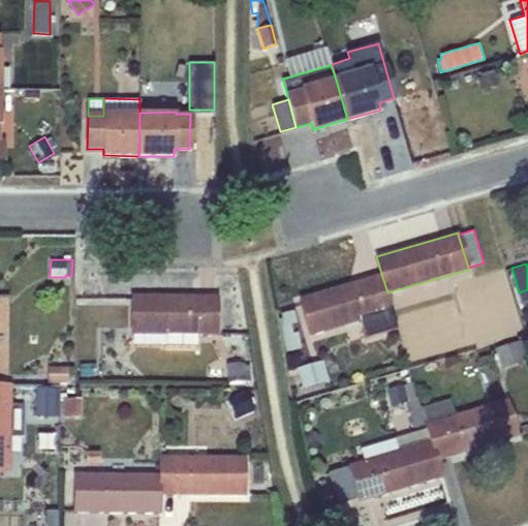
[(381,274),(301,298),(311,334),(362,318),(367,336),(398,327),(387,292),(381,274)]
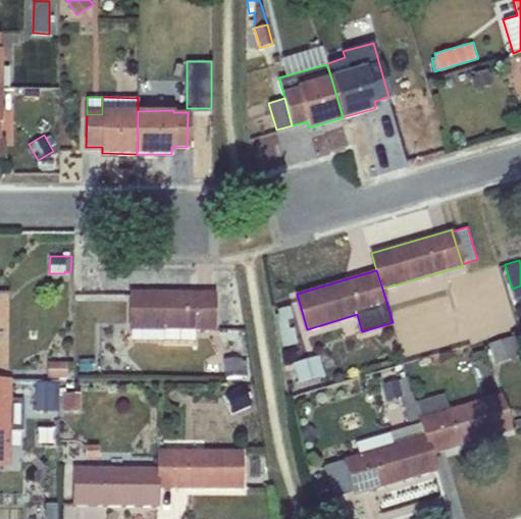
[(214,292),(131,291),(131,328),(132,328),(132,339),(195,339),(195,329),(214,329),(214,292)]
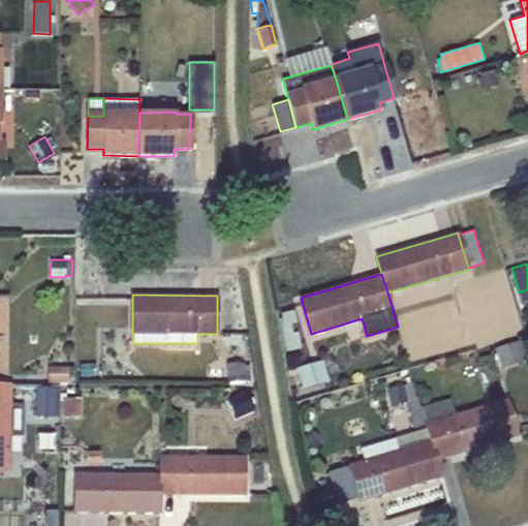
[(282,317),(280,318),(286,350),(302,346),(299,331),(292,332),(291,322),(297,321),(294,309),(281,312),(282,317)]
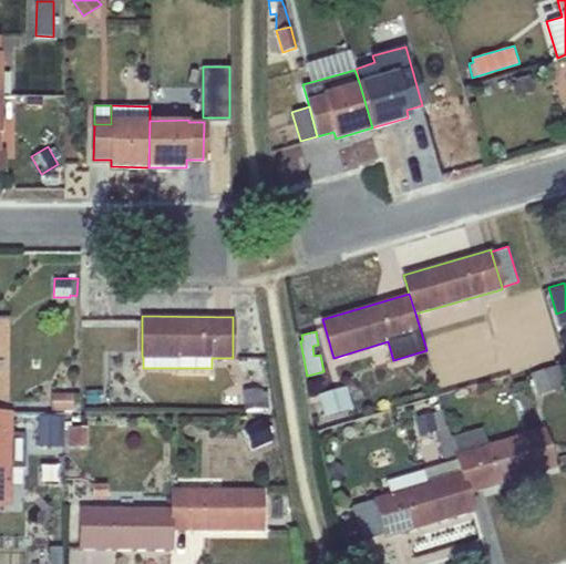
[(559,363),(530,372),(536,395),(565,386),(565,382),(559,363)]
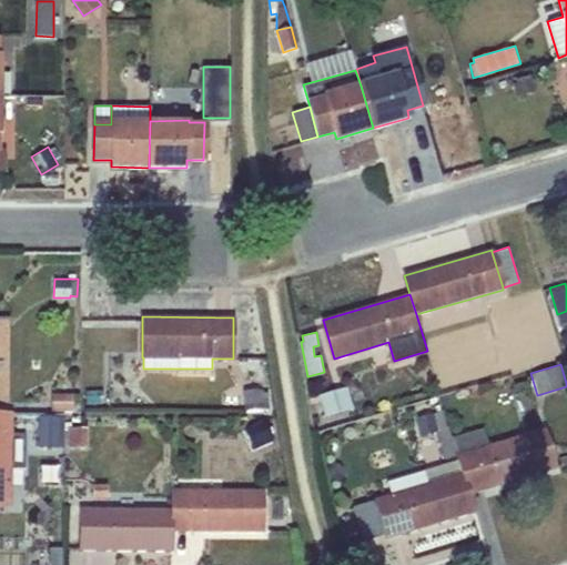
[(347,385),(319,393),(325,415),(353,407),(347,385)]
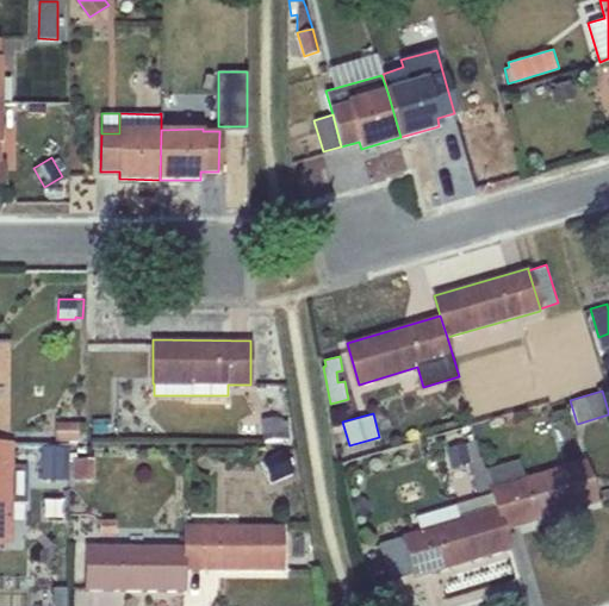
[(283,417),(261,417),(262,439),(290,438),(289,419),(283,419),(283,417)]
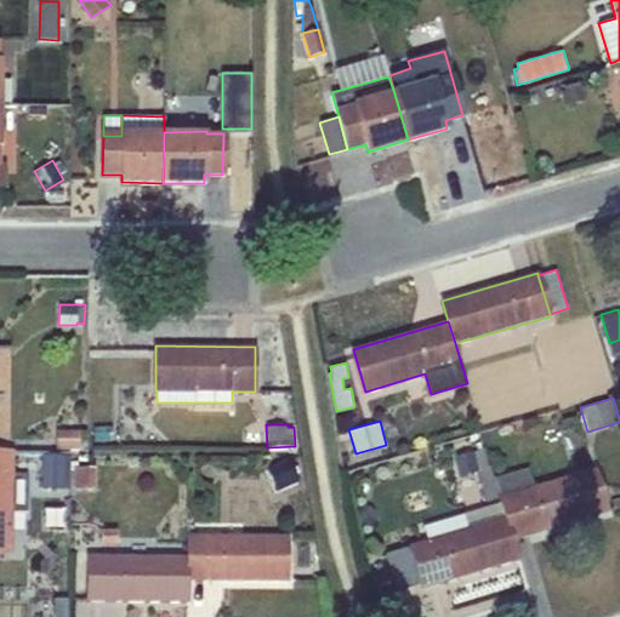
[(56,429),(56,449),(80,449),(80,429),(56,429)]
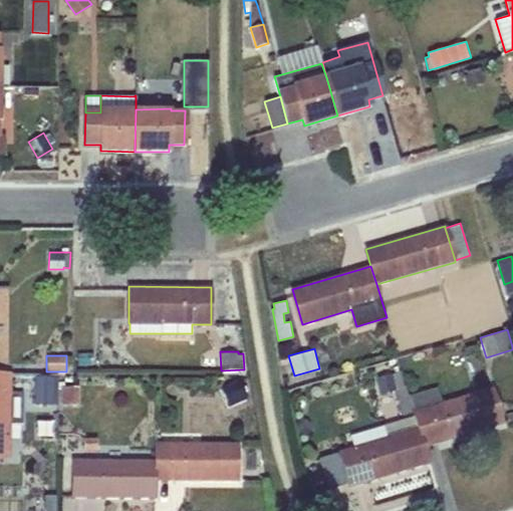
[(414,412),(409,394),(400,363),(391,366),(393,372),(392,373),(397,390),(403,415),(414,412)]
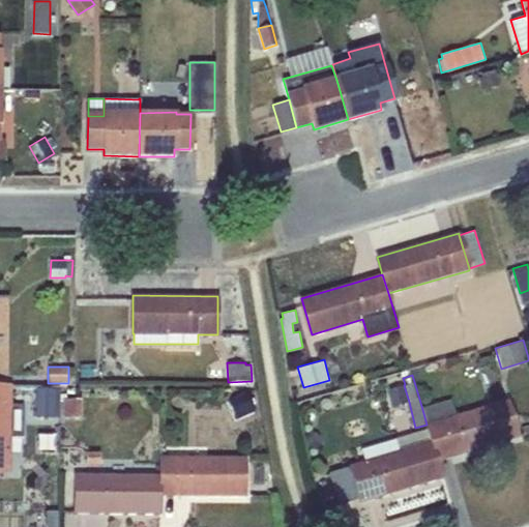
[(0,384),(0,469),(9,470),(9,436),(24,436),(24,403),(10,403),(10,385),(0,384)]
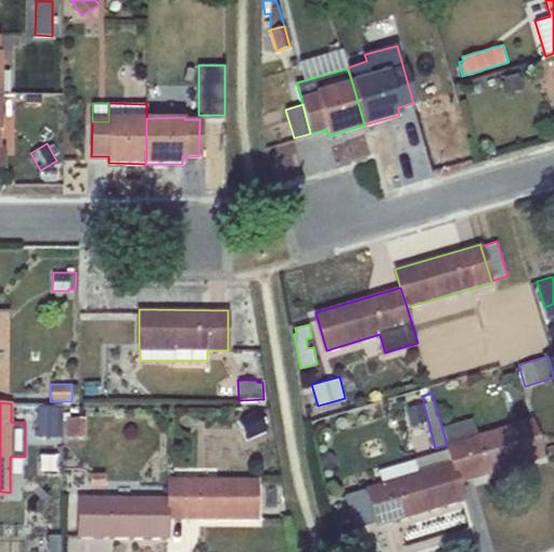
[(62,403),(38,406),(37,436),(55,436),(55,440),(62,440),(62,403)]
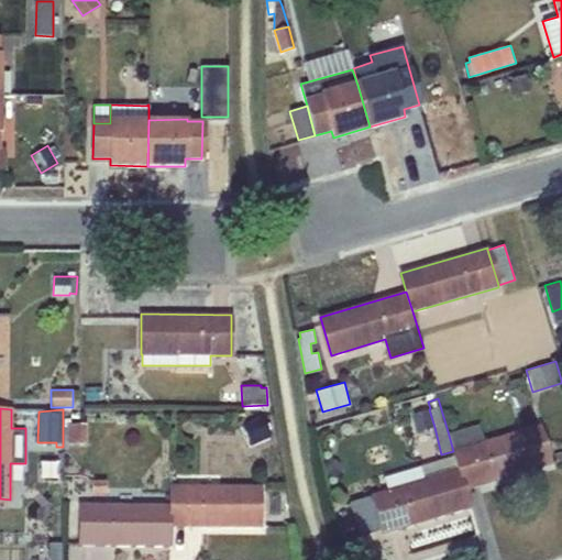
[(434,427),(429,409),(412,414),(417,431),(434,427)]
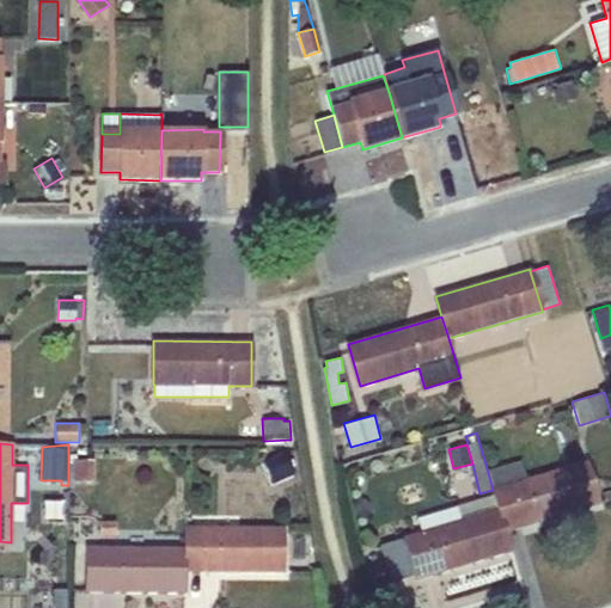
[(285,450),(261,460),(272,484),(294,473),(285,450)]
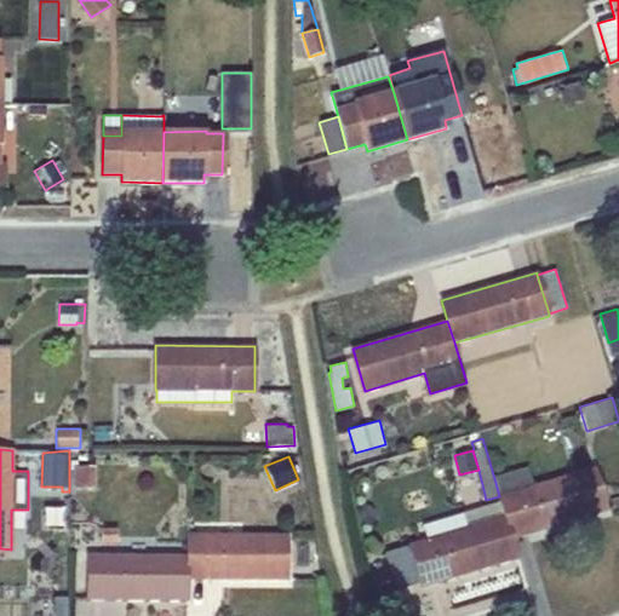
[(97,464),(74,465),(74,487),(97,487),(97,464)]
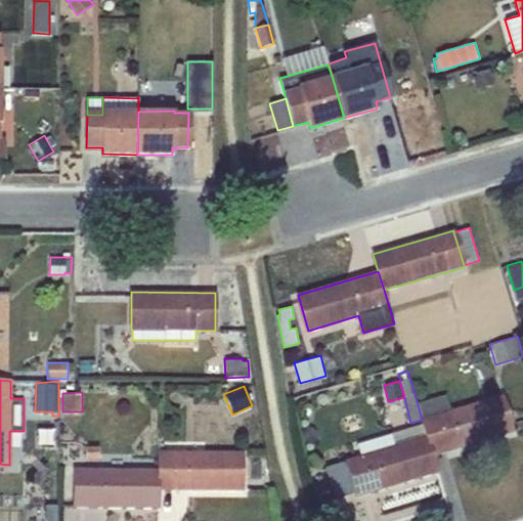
[(446,393),(417,401),(422,420),(424,424),(432,453),(513,429),(502,393),(450,409),(446,393)]
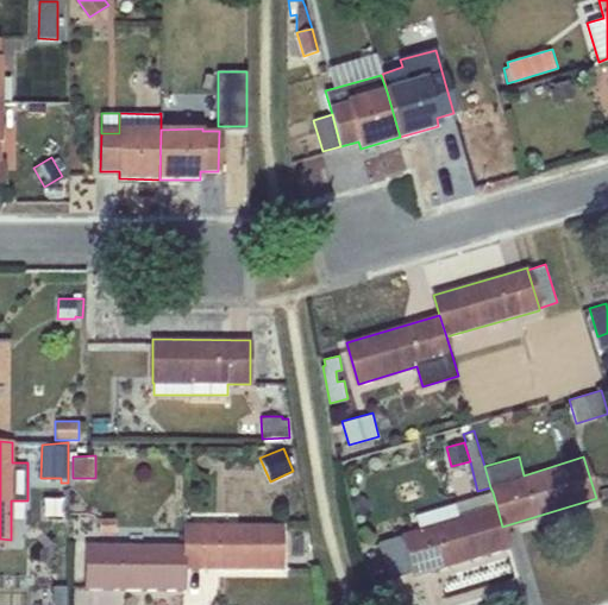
[(508,546),(502,527),(493,492),(414,515),(418,529),(402,533),(403,534),(414,571),(415,574),(508,546)]
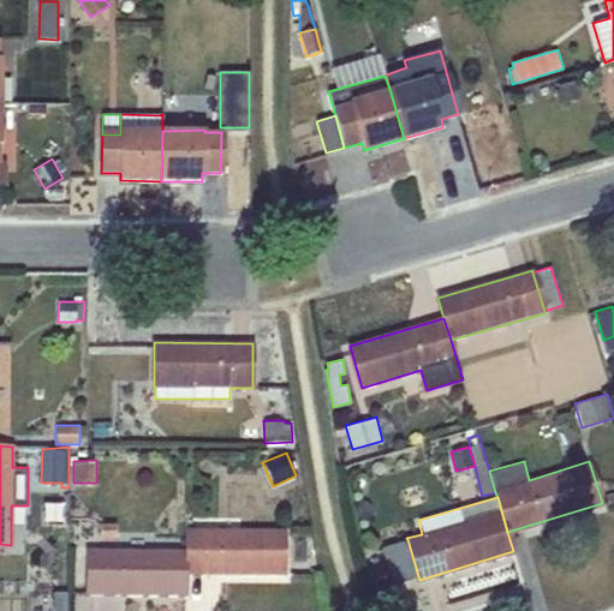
[(285,529),(186,529),(186,550),(186,573),(285,573),(285,529)]
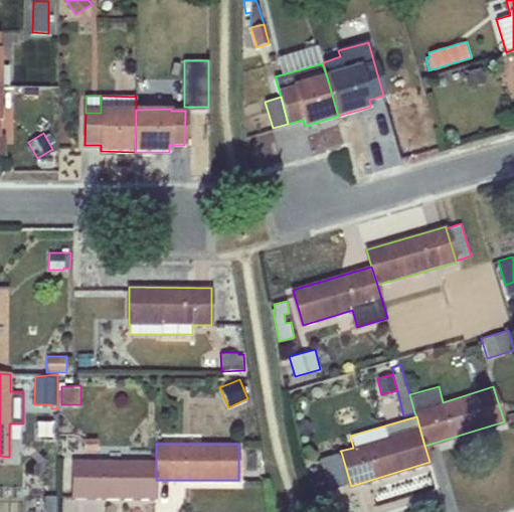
[(328,489),(350,483),(341,452),(319,459),(328,489)]
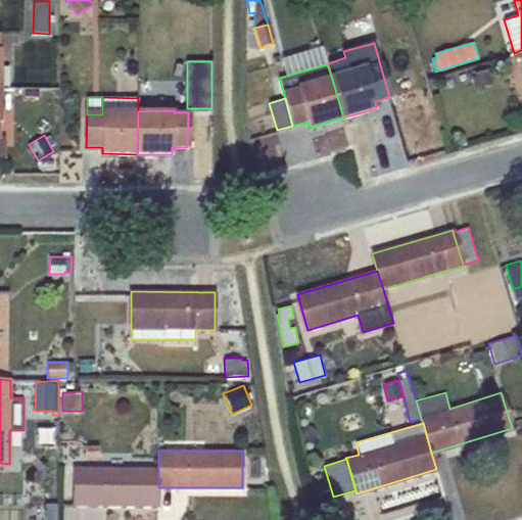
[(158,487),(158,468),(75,467),(75,504),(157,505),(158,487)]
